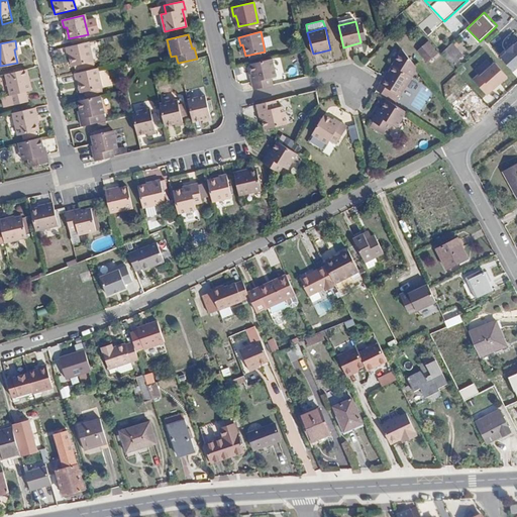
[(516,67),(516,40),(501,56),(514,70),(516,67)]
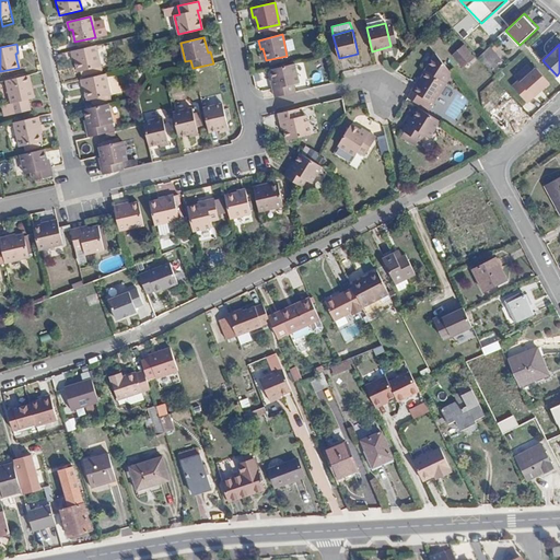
[(475,58),(464,45),(452,56),(463,68),(475,58)]
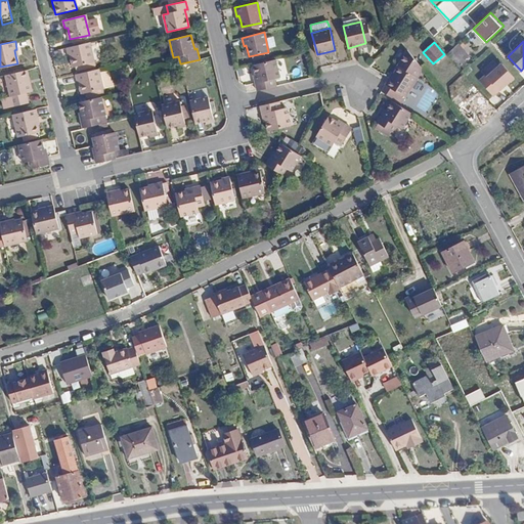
[(94,61),(90,43),(67,48),(69,55),(71,54),(73,67),(94,61)]
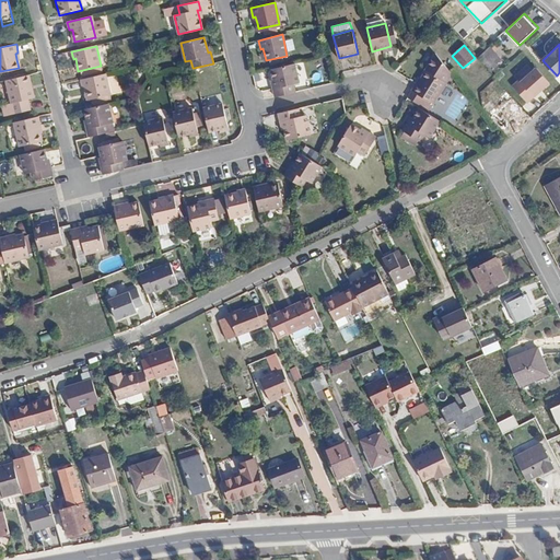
[(490,47),(479,57),(491,70),(502,60),(490,47)]
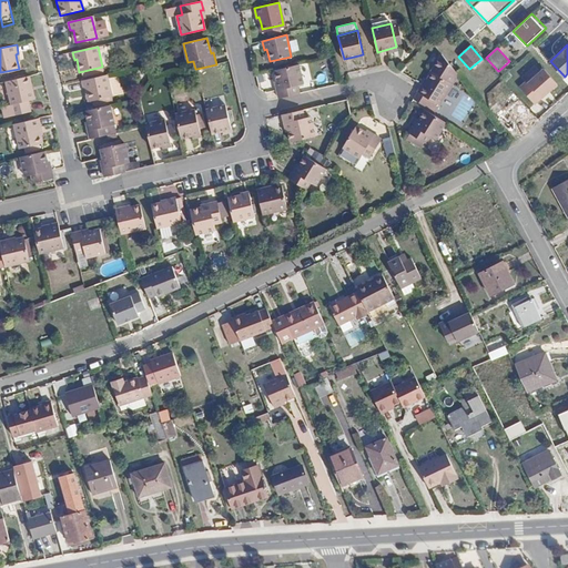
[(422,83),(422,84),(413,99),(434,111),(439,104),(442,105),(458,73),(443,53),(424,84),(422,83)]
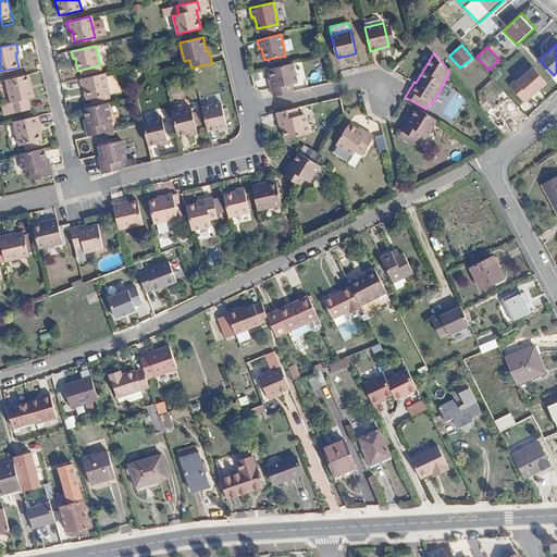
[(273,96),(294,91),(292,83),(297,82),(293,63),(269,69),(273,87),(271,88),(273,96)]
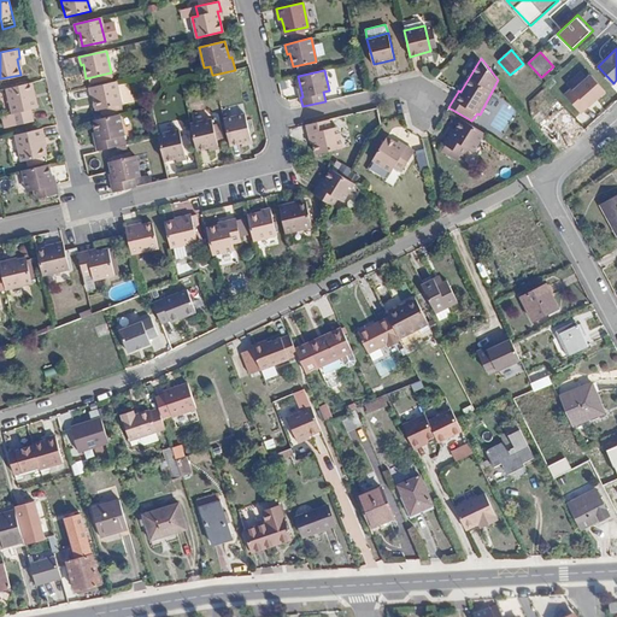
[(592,71),(564,94),(581,113),(607,89),(592,71)]
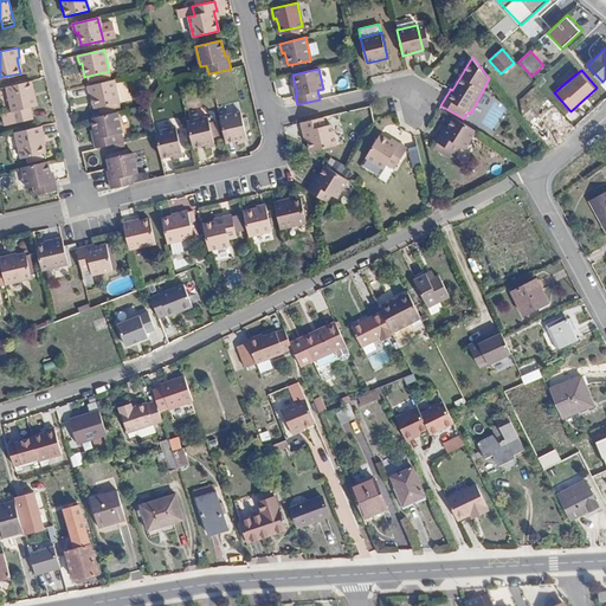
[(111,81),(86,86),(89,96),(92,95),(96,108),(117,103),(111,81)]
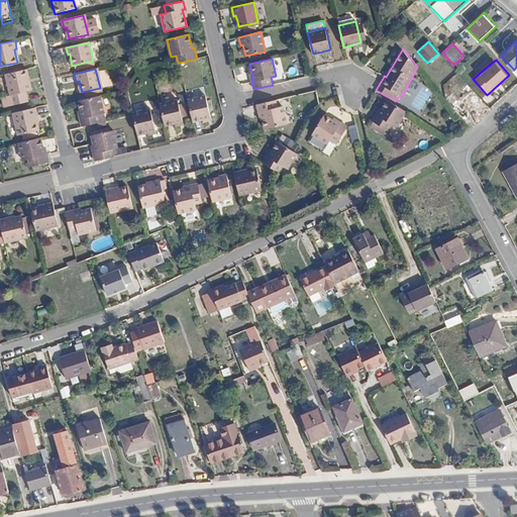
[(27,70),(5,75),(12,105),(27,102),(25,92),(32,90),(27,70)]
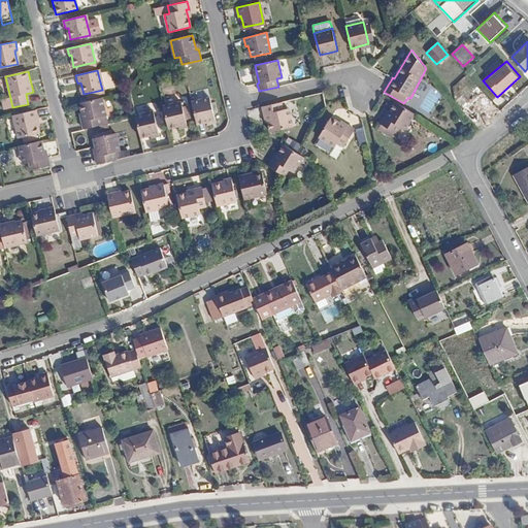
[(474,121),(493,105),(482,92),(464,108),(474,121)]
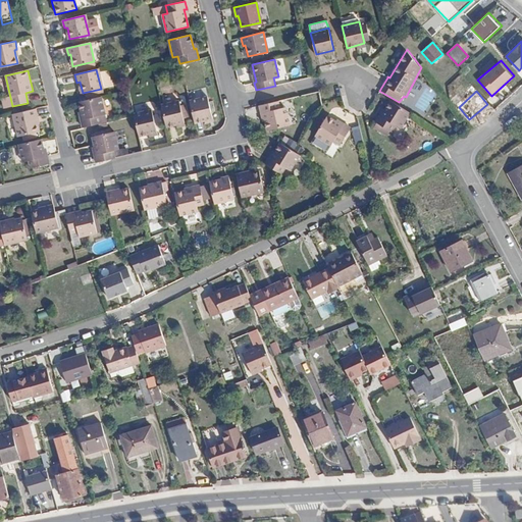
[(195,123),(204,120),(213,118),(207,96),(190,100),(195,123)]
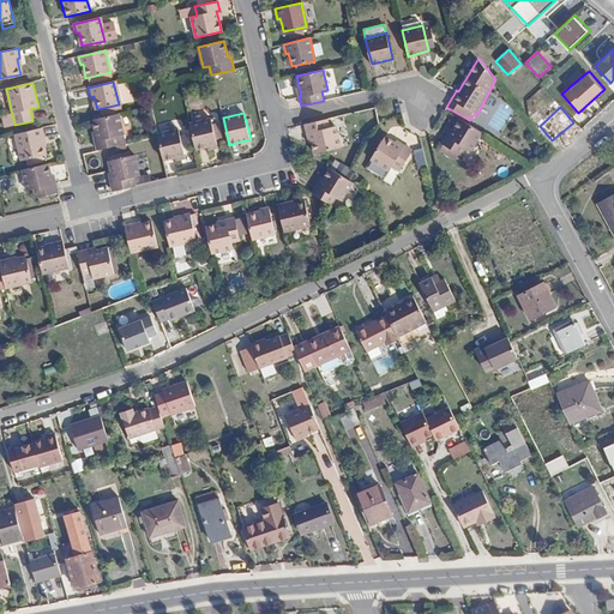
[(118,114),(92,120),(96,132),(97,140),(95,142),(97,150),(119,145),(116,136),(122,134),(118,114)]
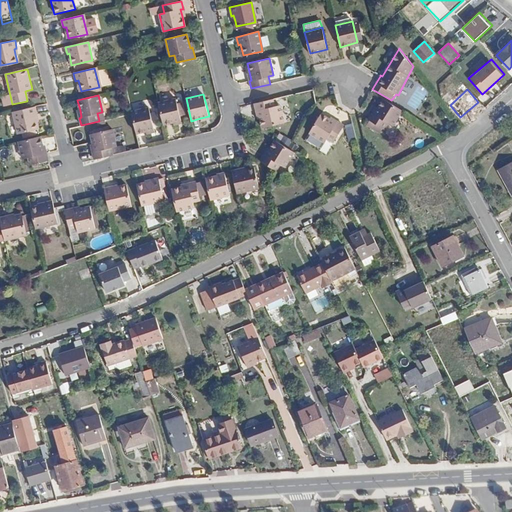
[(158,103),(163,124),(171,122),(181,120),(176,99),(158,103)]
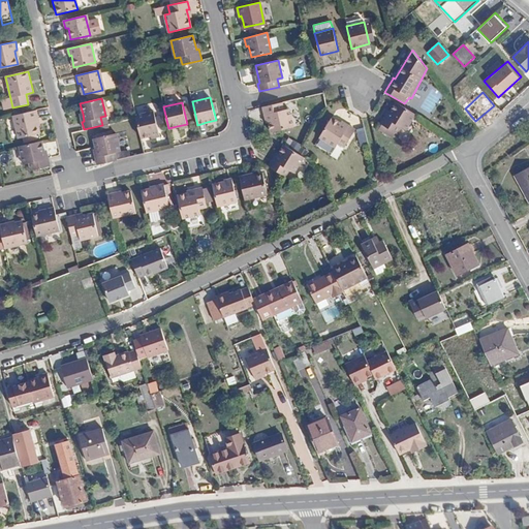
[(283,110),(282,102),(262,106),(265,115),(267,114),(269,121),(271,132),(280,130),(293,127),(289,109),(283,110)]
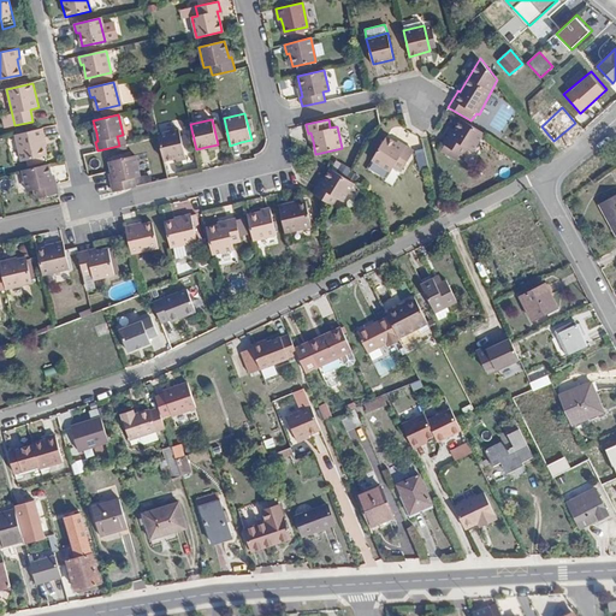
[(473,152),(484,132),(461,119),(455,130),(450,137),(448,136),(443,143),(445,144),(442,150),(449,154),(451,148),(457,153),(460,154),(465,147),(473,152)]
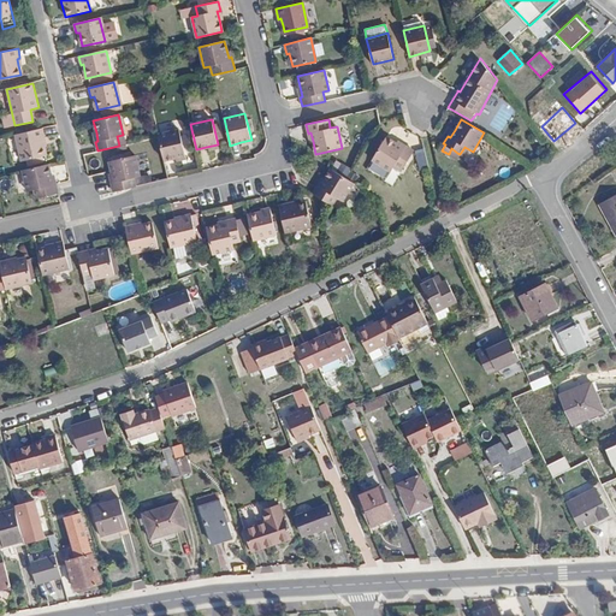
[(551,143),(556,149),(580,128),(575,123),(554,141),(551,143)]
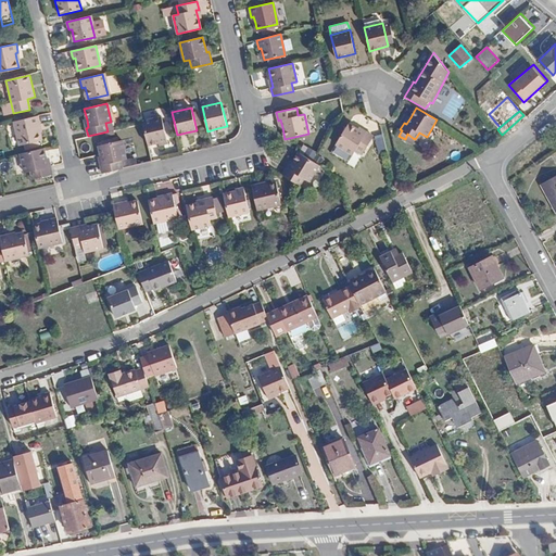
[(142,123),(148,144),(159,142),(167,140),(161,115),(142,121),(142,123)]
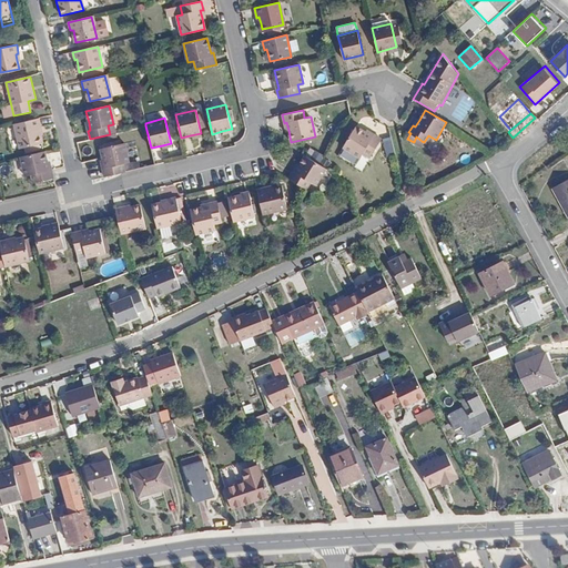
[(40,119),(14,124),(20,149),(42,143),(41,134),(39,128),(41,127),(40,119)]
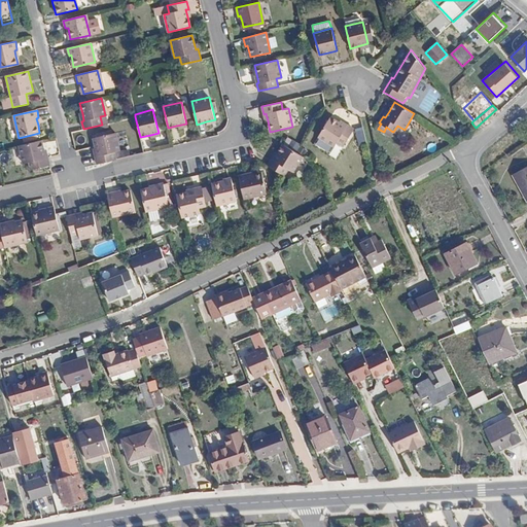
[(346,128),(340,124),(330,117),(318,137),(334,146),(336,142),(343,146),(353,130),(347,125),(346,128)]
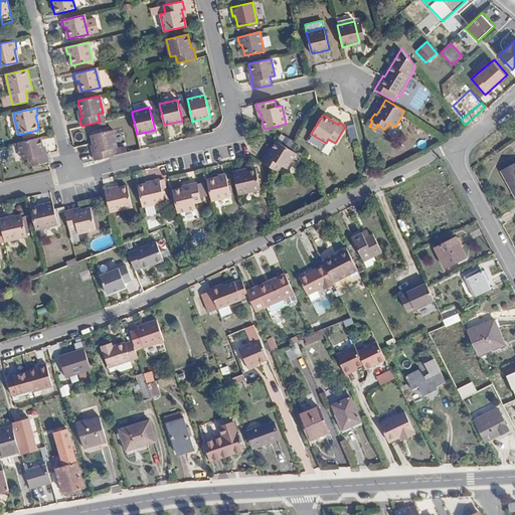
[(354,125),(347,127),(351,142),(358,141),(354,125)]
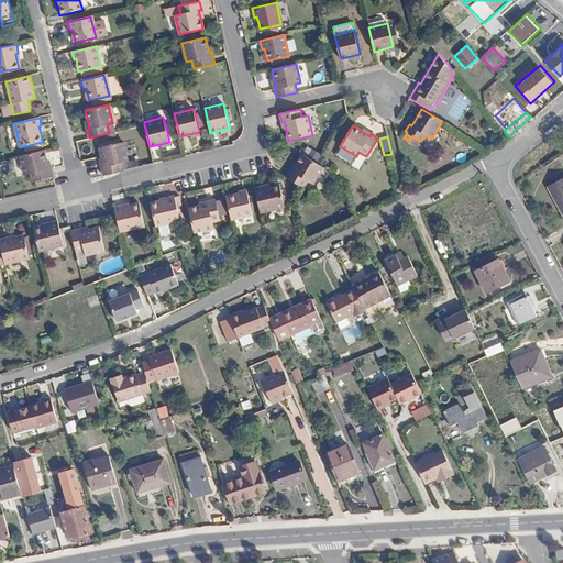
[(103,175),(124,170),(122,163),(128,161),(123,142),(99,148),(101,158),(103,166),(101,167),(103,175)]
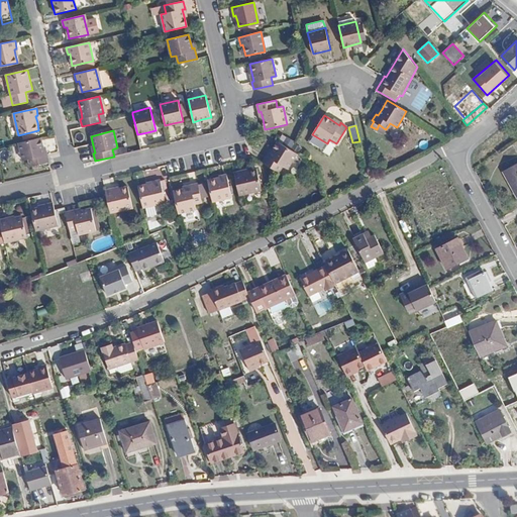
[(30,167),(48,163),(46,154),(44,154),(43,148),(41,137),(19,143),(23,161),(28,159),(30,167)]
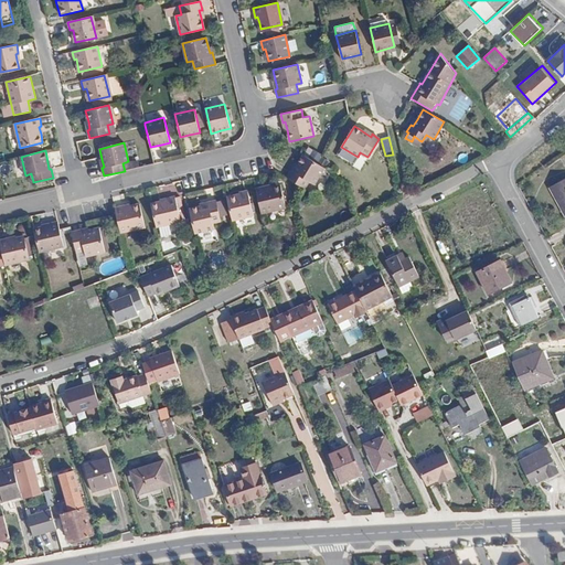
[(313,185),(324,168),(318,163),(304,155),(296,166),(291,172),(290,172),(287,178),(305,189),(308,182),(313,185)]
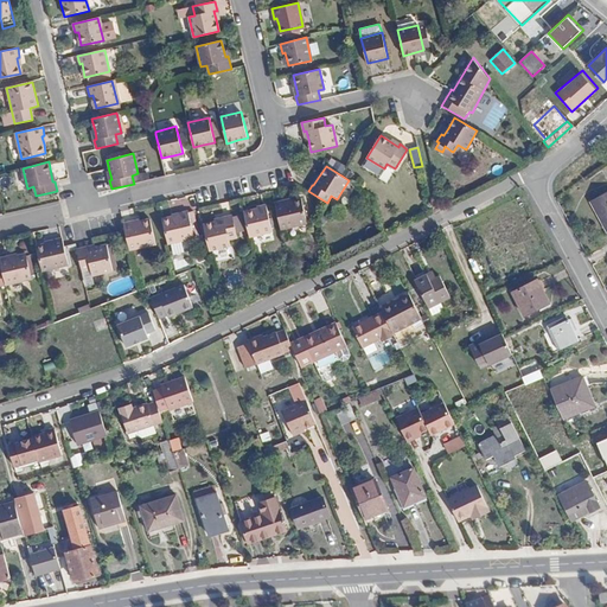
[(606,192),(590,202),(606,231),(606,192)]
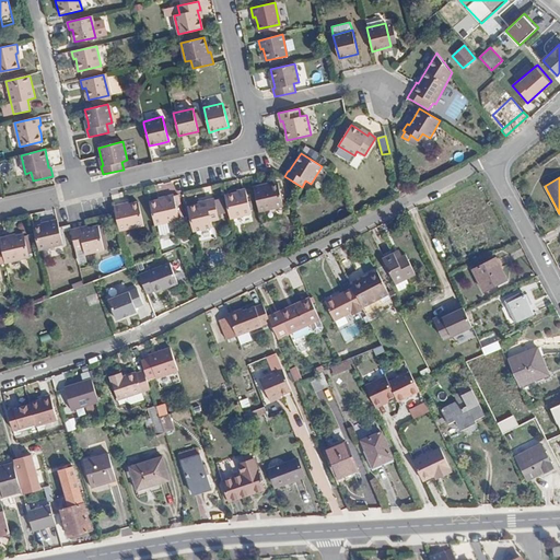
[(254,187),(259,212),(283,206),(278,184),(269,186),(261,187),(260,186),(254,187)]
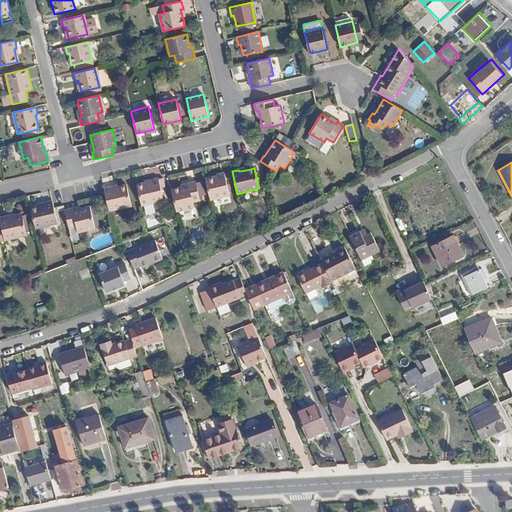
[(205,179),(210,200),(229,195),(224,173),(217,174),(217,177),(205,179)]
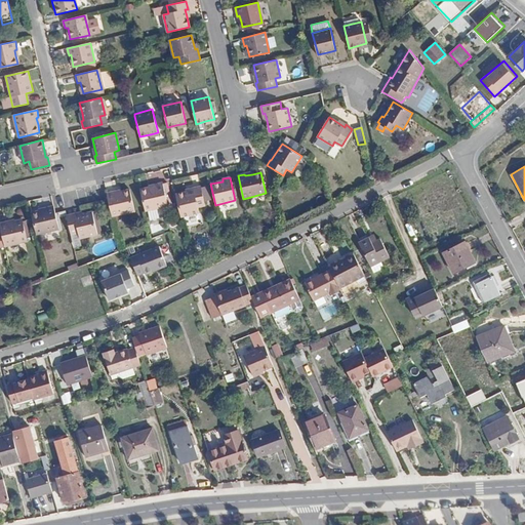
[(140,190),(146,211),(167,205),(162,182),(155,184),(155,186),(149,188),(140,190)]
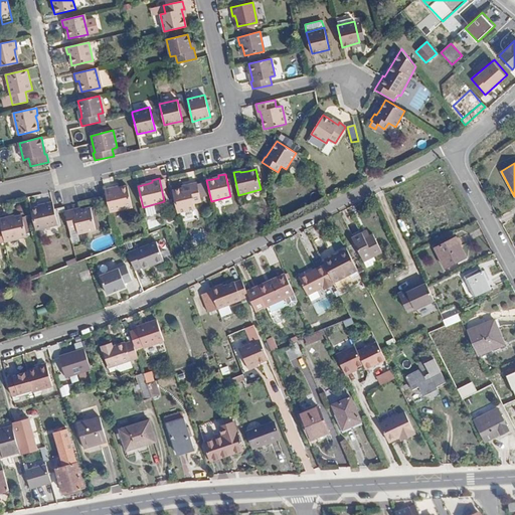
[(173,190),(178,212),(194,209),(193,203),(201,201),(196,183),(189,185),(189,187),(183,188),(173,190)]
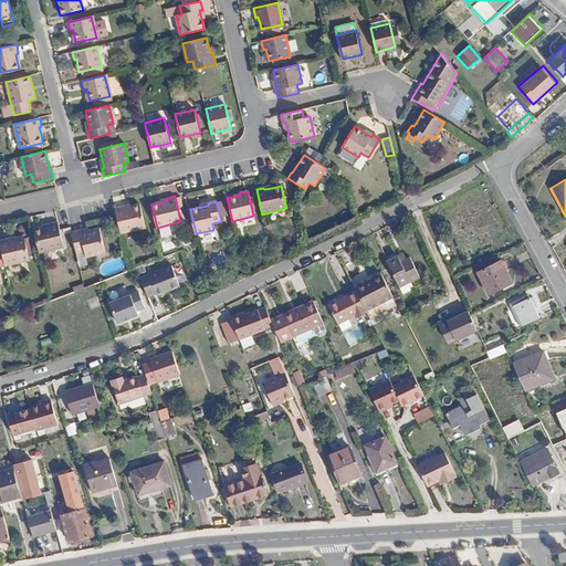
[(116,216),(121,234),(145,229),(139,205),(130,207),(124,208),(123,206),(115,208),(116,216)]
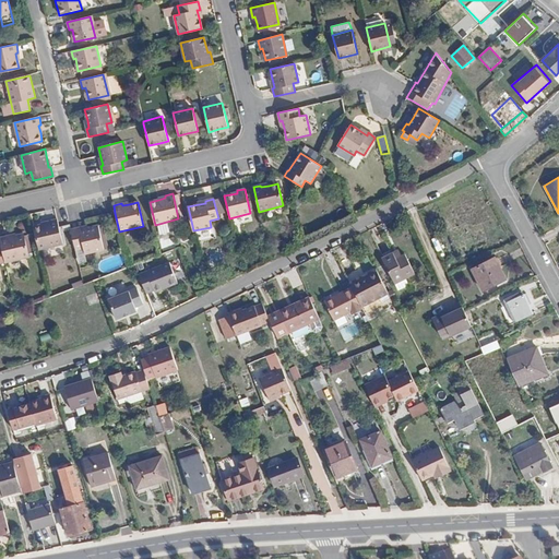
[(34,228),(39,250),(62,245),(59,227),(57,219),(48,222),(49,224),(42,225),(34,228)]
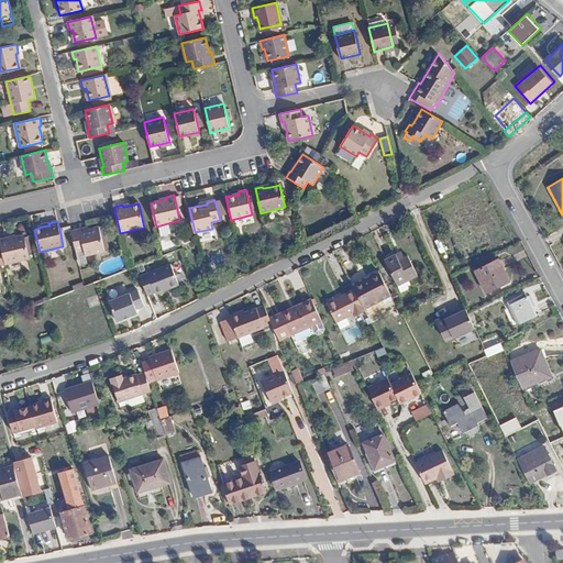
[(72,230),(75,245),(84,244),(85,250),(108,244),(102,224),(88,228),(79,230),(79,228),(72,230)]
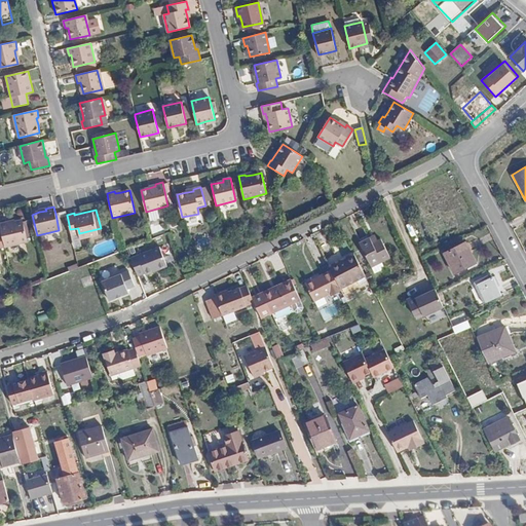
[(0,223),(0,225),(6,250),(28,245),(23,220),(15,222),(8,224),(7,222),(0,223)]
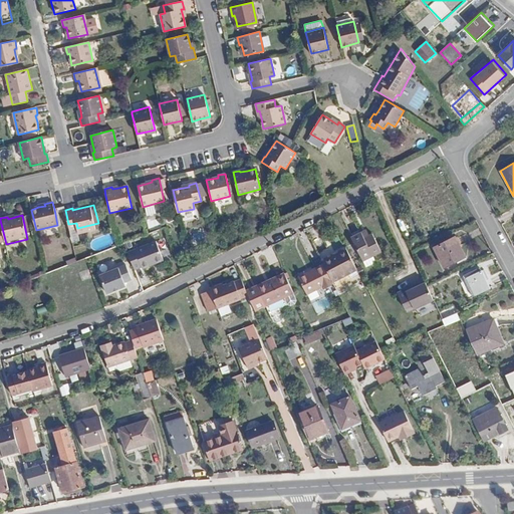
[(359,239),(357,233),(347,238),(358,261),(376,253),(367,235),(364,236),(359,239)]
